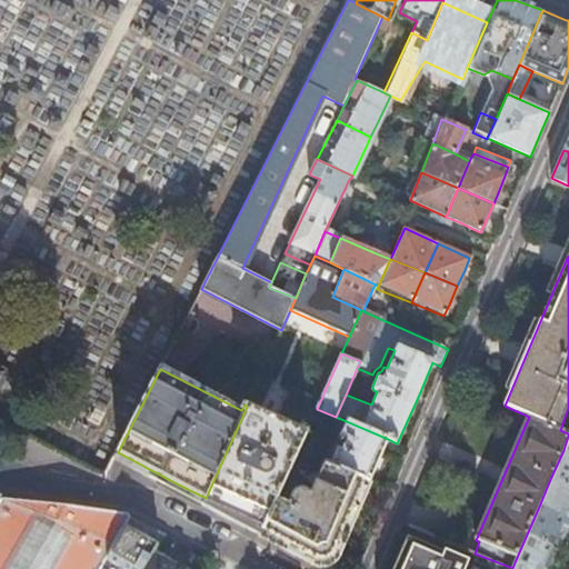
[(306,433),(247,407),(206,498),(203,503),(236,518),(263,529),(286,478),(306,433)]
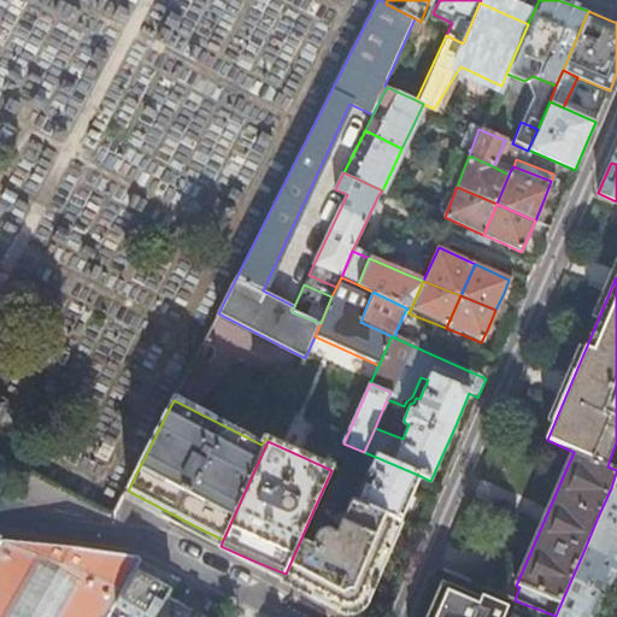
[(409,504),(421,476),(378,458),(358,504),(401,522),(409,504)]
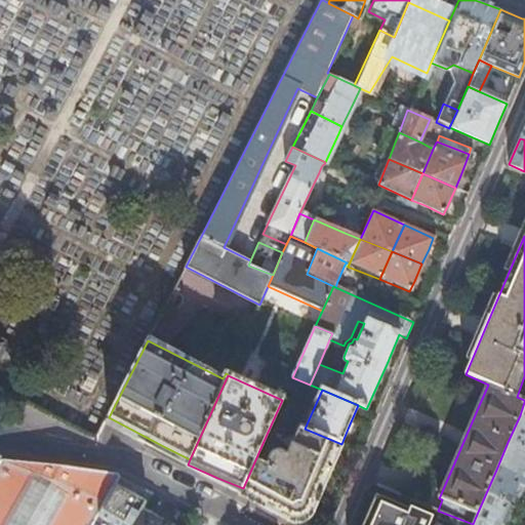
[(524,417),(520,415),(508,442),(524,449),(524,417)]
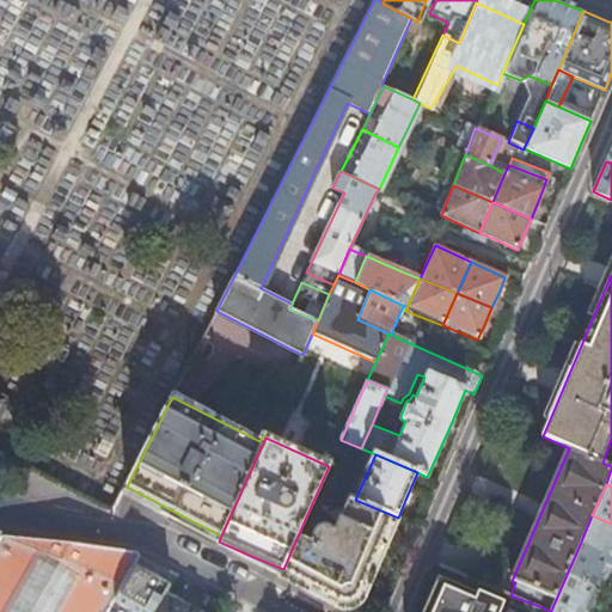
[(363,598),(398,518),(355,500),(350,499),(337,528),(307,514),(283,569),(280,576),(297,586),(330,604),(338,607),(347,609),(353,607),(359,604),(363,598)]
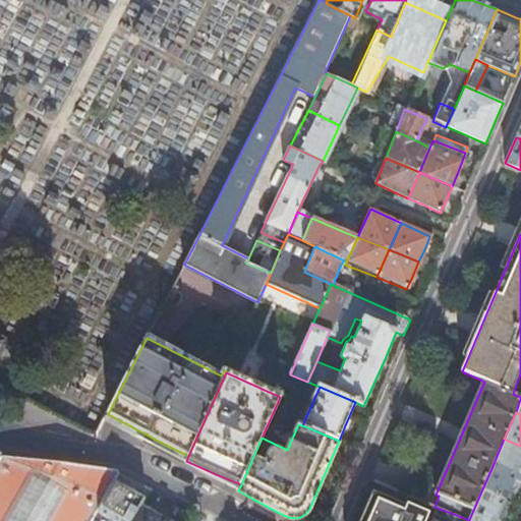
[(520,462),(520,460),(520,446),(504,439),(493,466),(520,477),(520,471),(517,470),(520,462)]
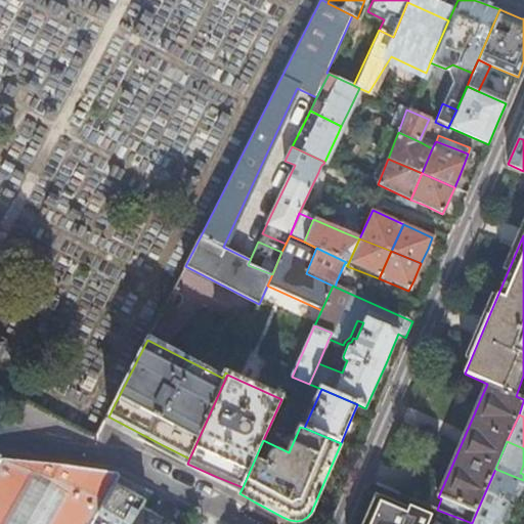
[(2,461),(1,461),(0,462),(0,523),(91,523),(119,476),(118,475),(76,470),(23,464),(2,461)]
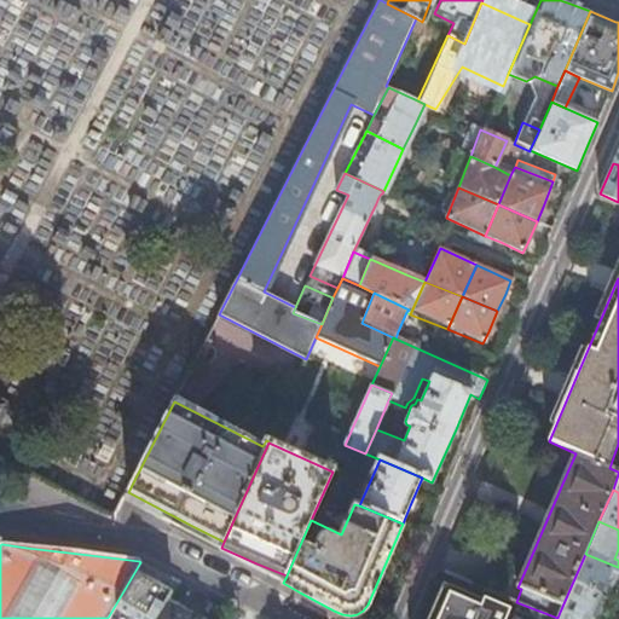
[(618,574),(618,567),(585,554),(572,584),(599,595),(603,583),(609,572),(618,576),(618,574)]
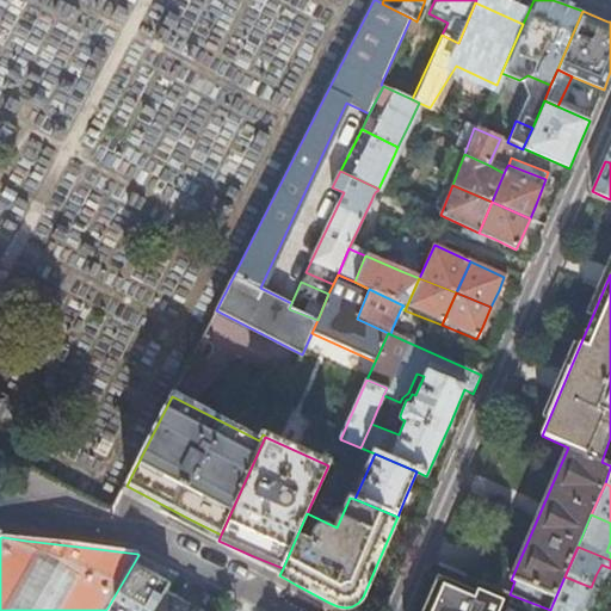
[(155,563),(139,555),(106,610),(155,610),(165,594),(177,574),(155,563)]
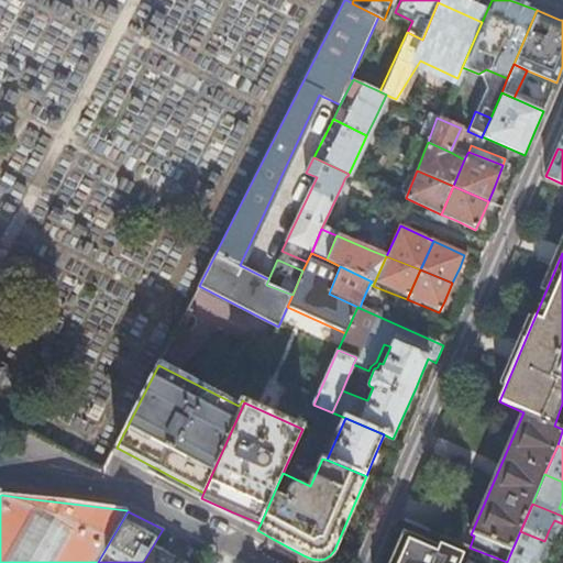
[(539,554),(544,541),(520,531),(509,556),(523,562),(542,562),(537,561),(539,554)]
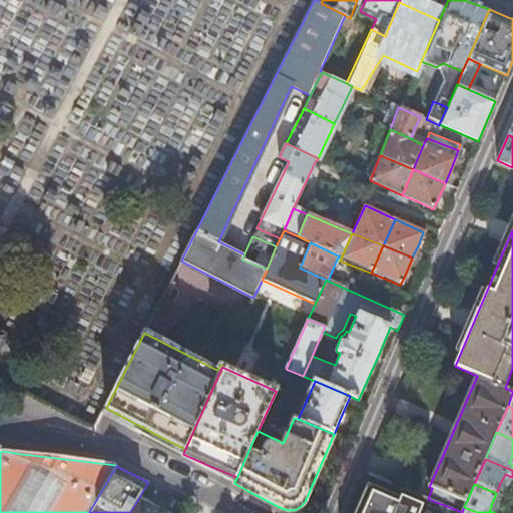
[(461,512),(462,512),(428,499),(426,498),(422,506),(401,497),(400,500),(366,485),(355,509),(353,512),(461,512)]
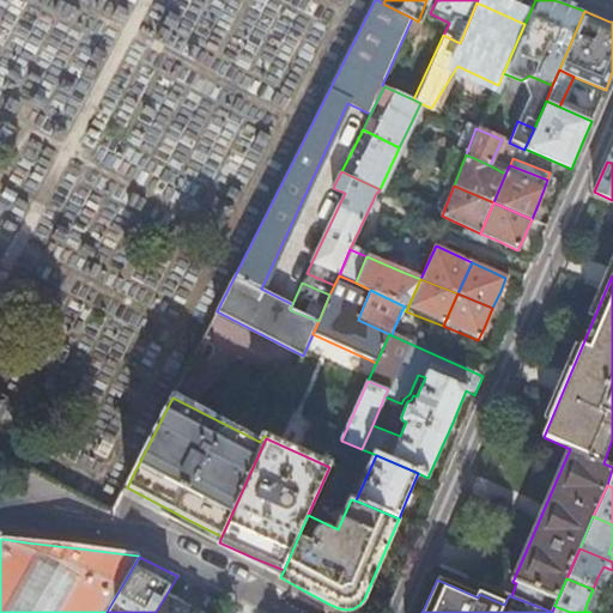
[(194,612),(165,596),(156,612),(194,612)]
